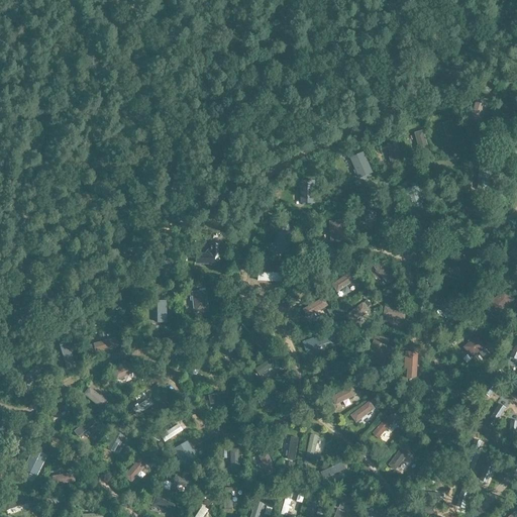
[(475,102),(470,121),(480,123),(485,105),(475,102)]
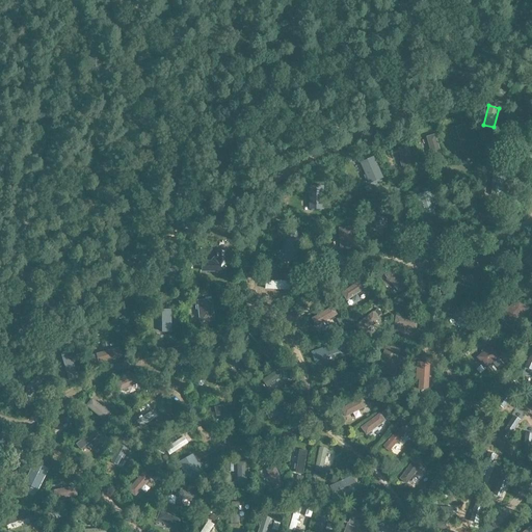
[(455,127),(461,149),(471,145),(464,124),(455,127)]
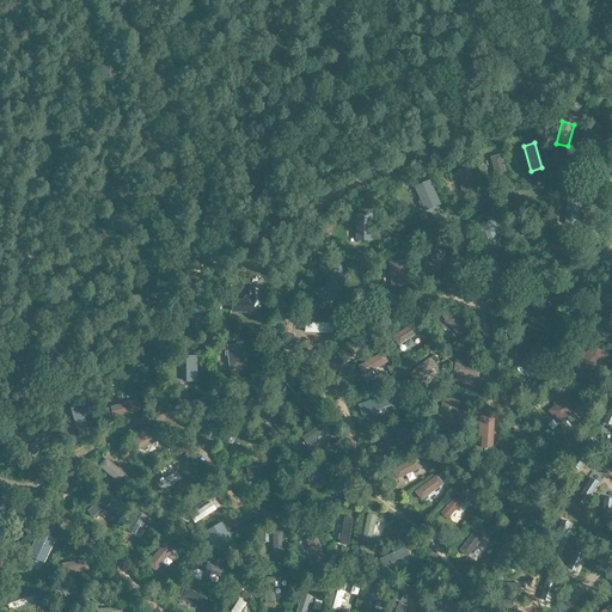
[(490,158),(495,172),(493,173),(494,179),(496,178),(497,182),(508,179),(501,154),(490,158)]
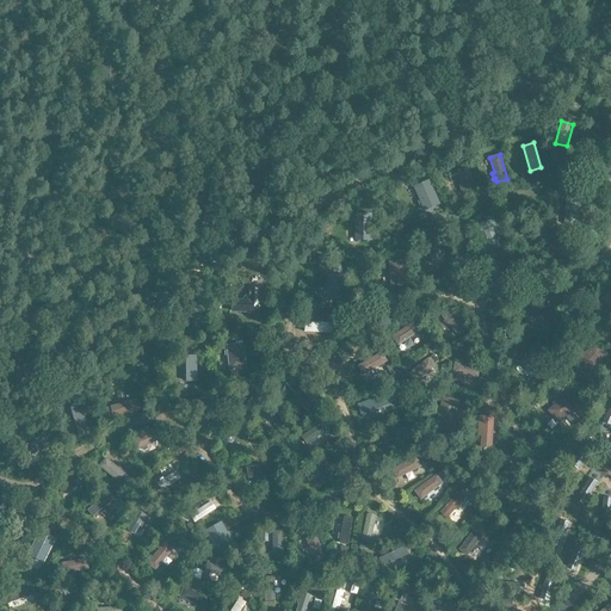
[(431,180),(414,187),(425,211),(440,204),(431,180)]
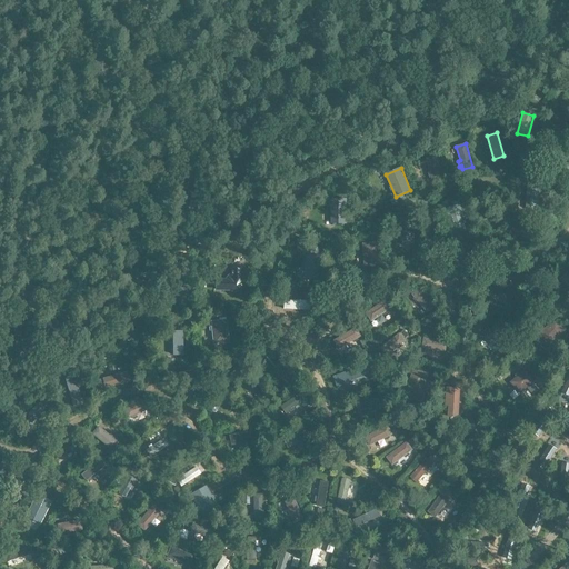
[(527,186),(526,209),(537,210),(539,187),(527,186)]
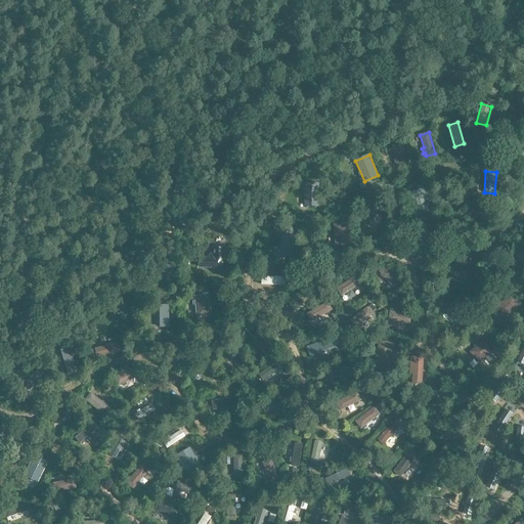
[(301,189),(304,189),(304,206),(319,206),(319,183),(301,183),(301,189)]
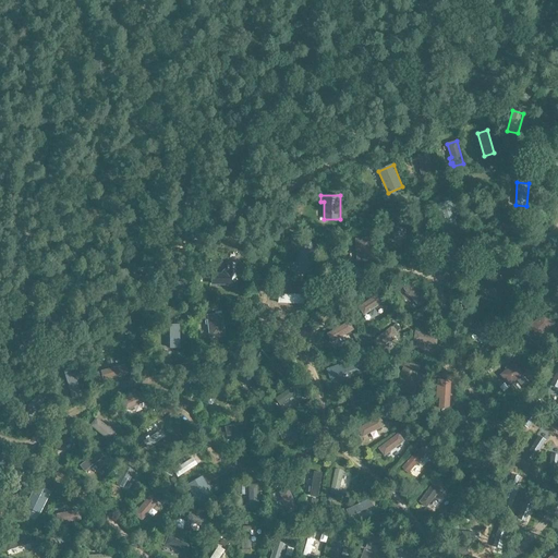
[(444,202),(437,205),(438,210),(441,209),(447,229),(457,226),(451,209),(453,209),(450,201),(444,202)]
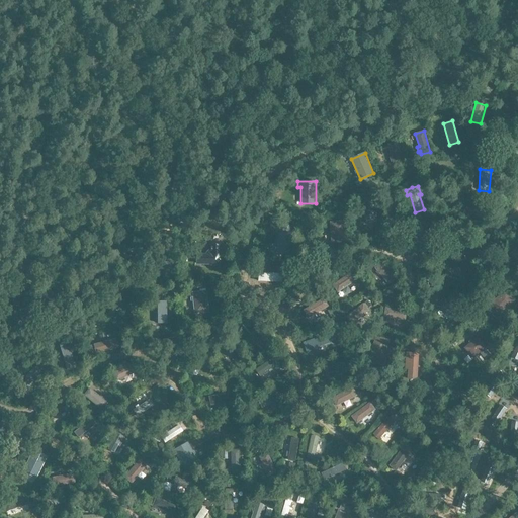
[(369,202),(364,202),(363,202),(365,221),(375,221),(374,201),(369,202)]
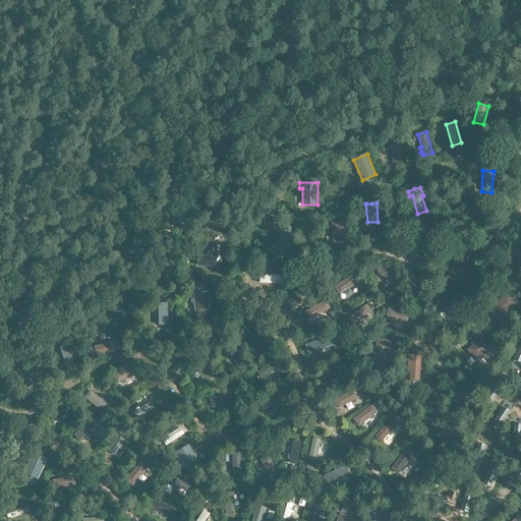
[(332,232),(329,232),(329,242),(333,242),(333,244),(349,244),(348,222),(332,222),(332,232)]
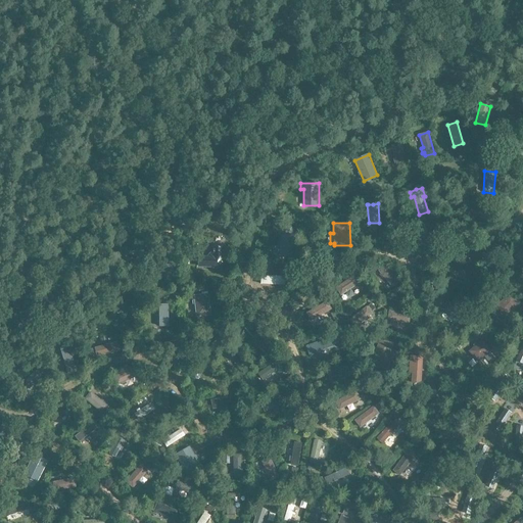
[(293,236),(281,234),(279,255),(291,257),(293,236)]
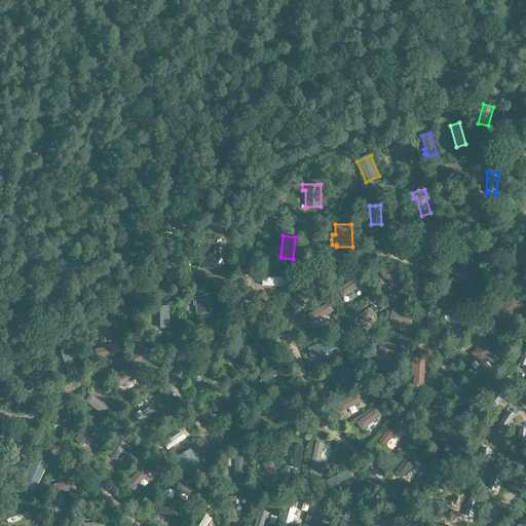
[(200,258),(199,269),(224,270),(225,249),(214,249),(214,254),(209,258),(200,258)]
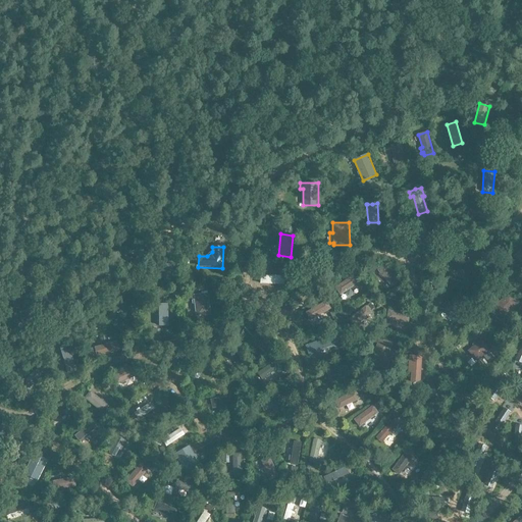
[(463,253),(449,263),(455,271),(461,267),(466,275),(474,267),(463,253)]
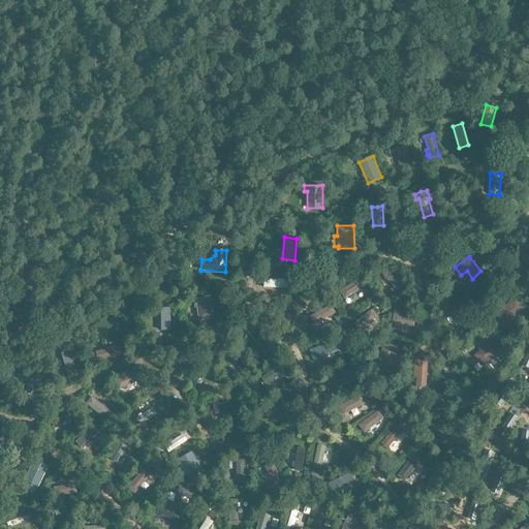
[(164,269),(167,282),(166,282),(167,287),(169,286),(170,290),(180,287),(174,267),(164,269)]
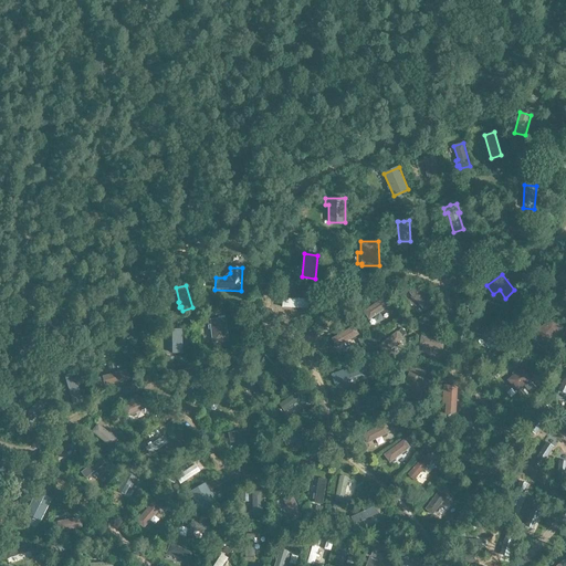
[(409,293),(411,296),(410,297),(413,302),(416,301),(425,312),(432,304),(417,286),(409,293)]
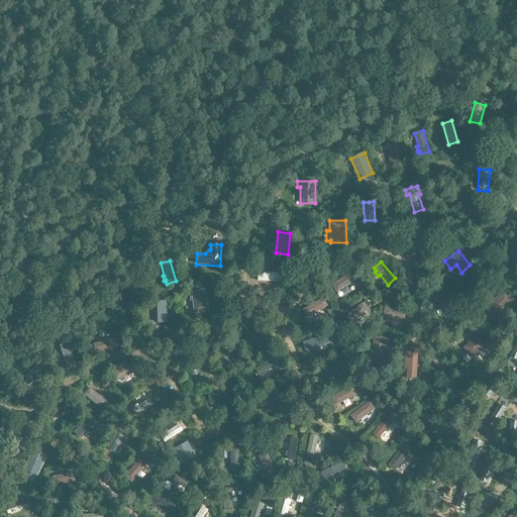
[(337,293),(348,286),(349,287),(353,284),(352,283),(355,281),(350,273),(332,285),(337,293)]
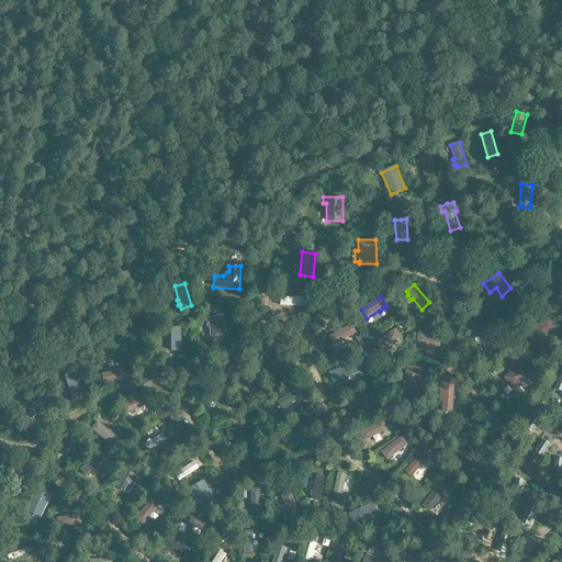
[(147,335),(138,311),(130,314),(138,338),(147,335)]
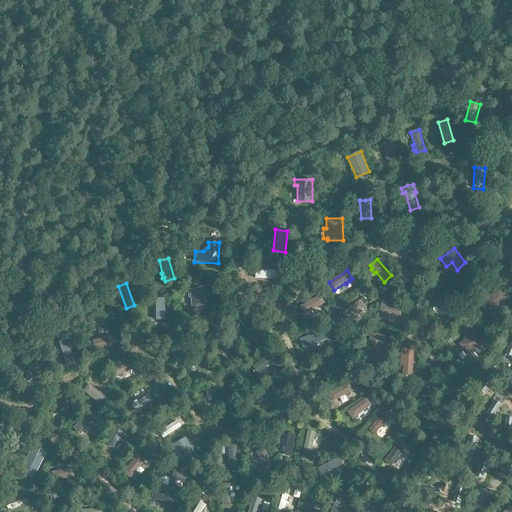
[(499,287),(484,301),(493,312),(509,297),(499,287)]
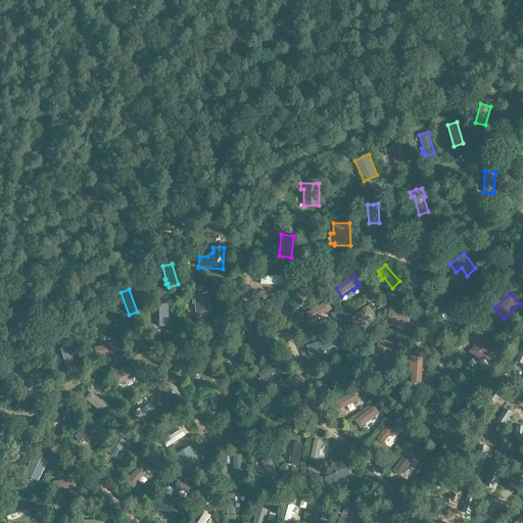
[(193,295),(194,300),(192,300),(192,304),(194,304),(196,318),(210,316),(208,294),(193,295)]
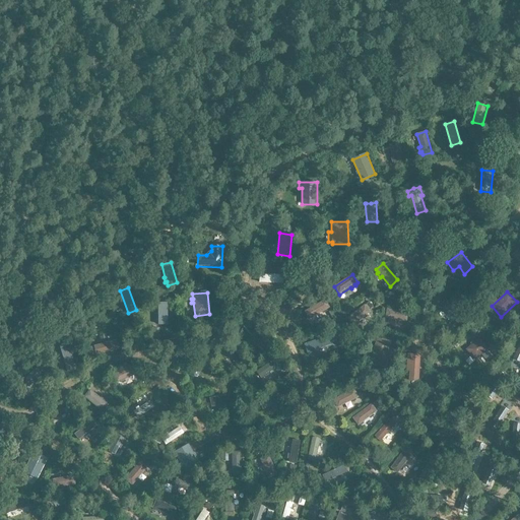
[(310,320),(323,312),(324,314),(328,311),(327,310),(330,308),(326,300),(305,311),(310,320)]
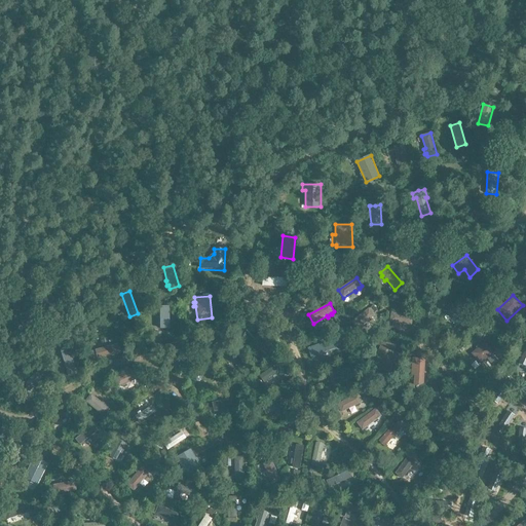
[(463,306),(446,307),(446,326),(455,326),(455,316),(463,316),(463,306)]
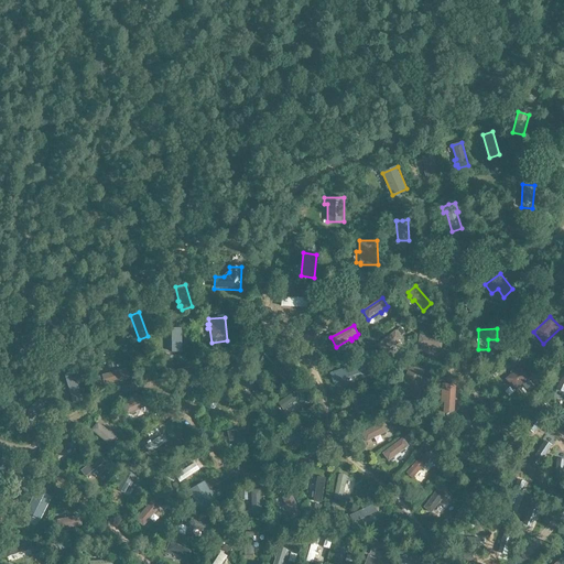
[(172,332),(166,329),(161,347),(166,348),(172,332)]
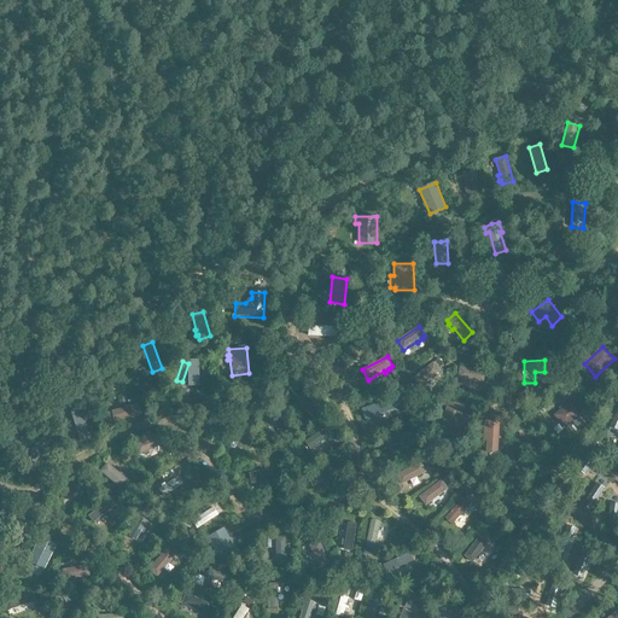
[(420,388),(432,378),(433,379),(438,375),(437,374),(441,371),(433,362),(413,378),(420,388)]
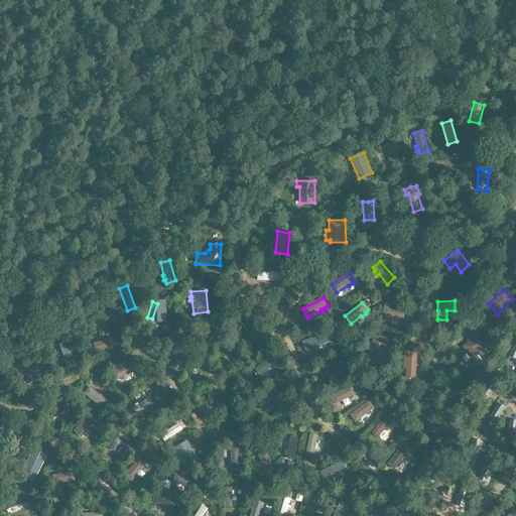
[(382,315),(386,316),(386,317),(390,318),(390,316),(403,319),(405,310),(384,306),(382,315)]
